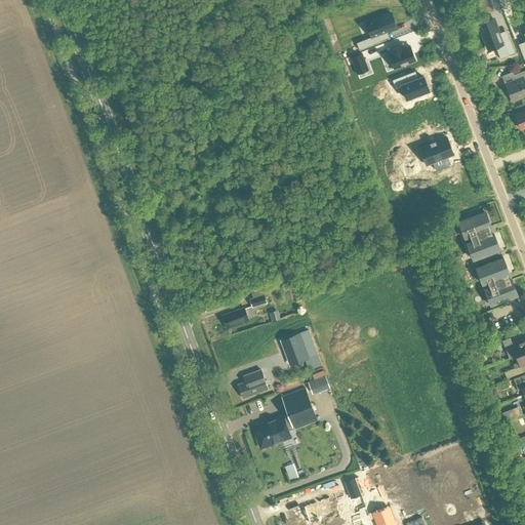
[(377,35),(388,32),(396,28),(391,12),(366,22),(372,36),(357,42),(359,49),(380,42),(377,35)]
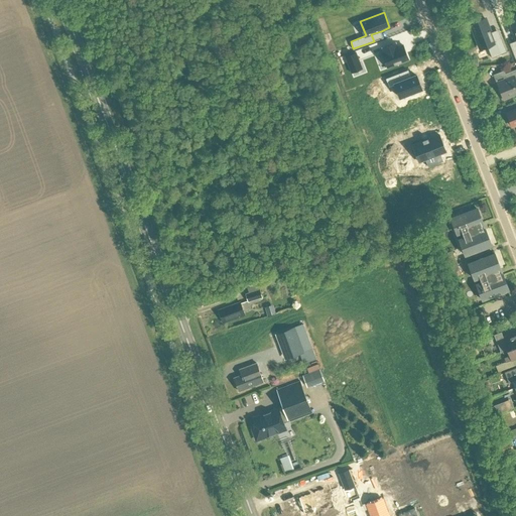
[(486,18),(471,24),(480,47),(488,44),(489,47),(488,48),(492,57),(507,52),(502,38),(495,41),(491,32),(486,18)]
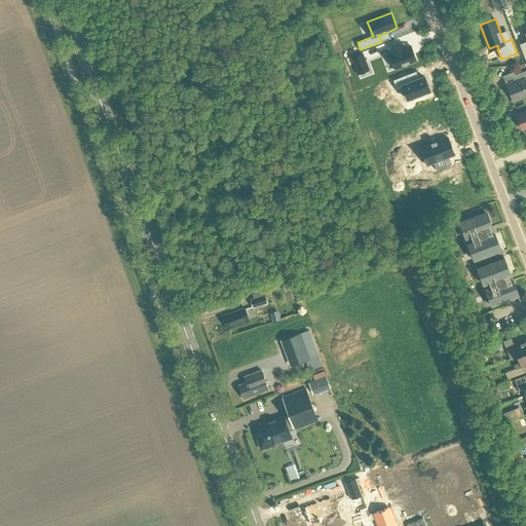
[(391,52),(389,53),(395,69),(416,61),(411,45),(406,47),(403,48),(401,44),(390,48),(391,52)]
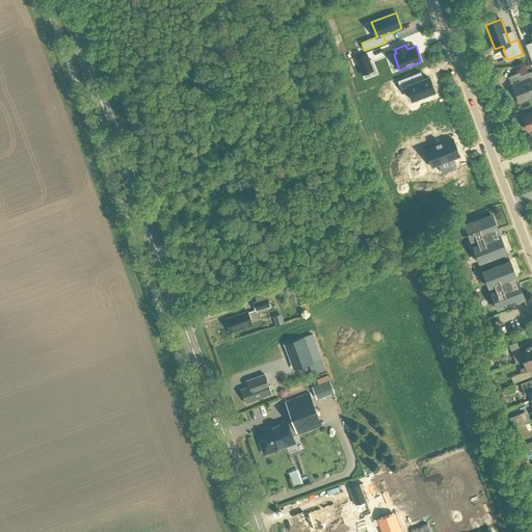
[(367,54),(355,58),(362,75),(373,71),(367,54)]
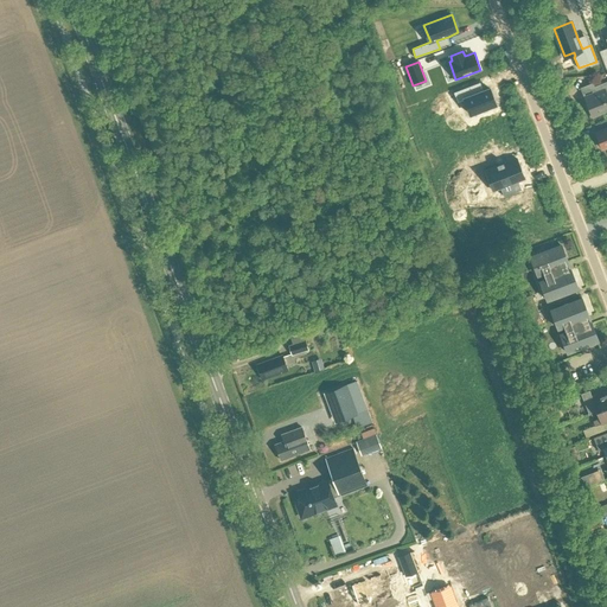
[(606,81),(594,87),(596,91),(583,96),(592,117),(601,115),(600,114),(606,110),(606,81)]
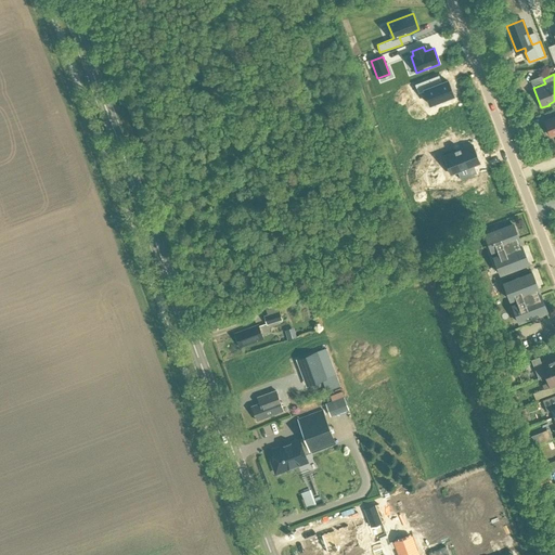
[(435,76),(414,85),(417,92),(423,90),(429,106),(453,97),(448,81),(438,85),(435,76)]
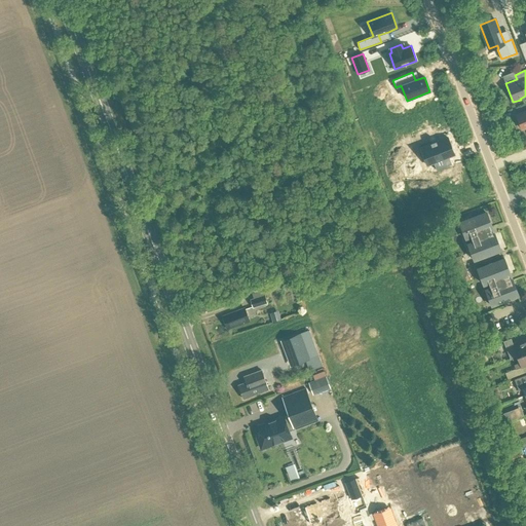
[(362,104),(369,102),(364,89),(358,92),(362,104)]
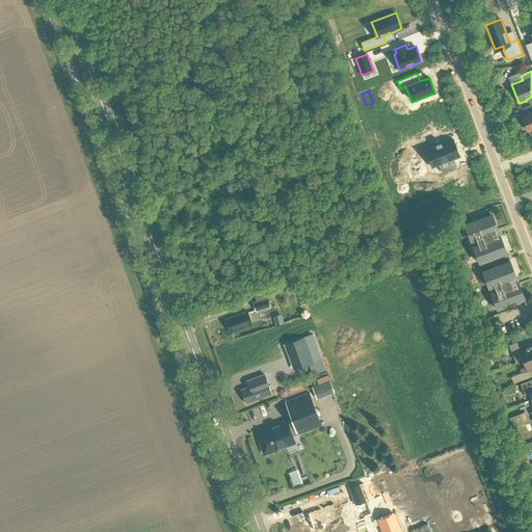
[(531,111),(522,116),(528,131),(531,128),(531,111)]
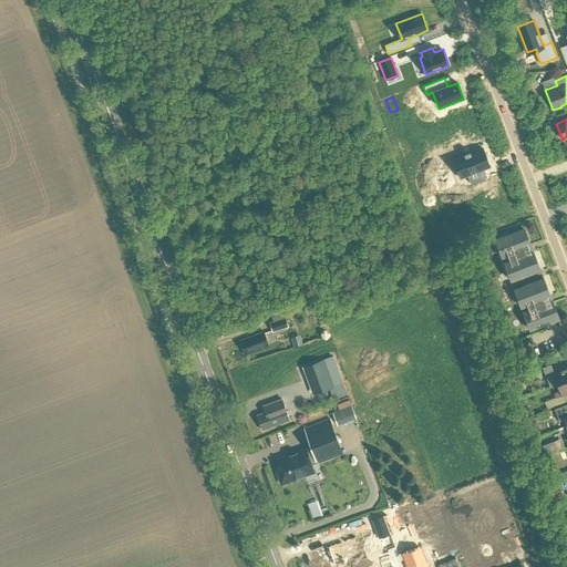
[(464,155),(453,160),(460,178),(467,175),(470,184),(486,177),(483,169),(490,166),(483,148),(470,153),(470,152),(464,154),(464,155)]
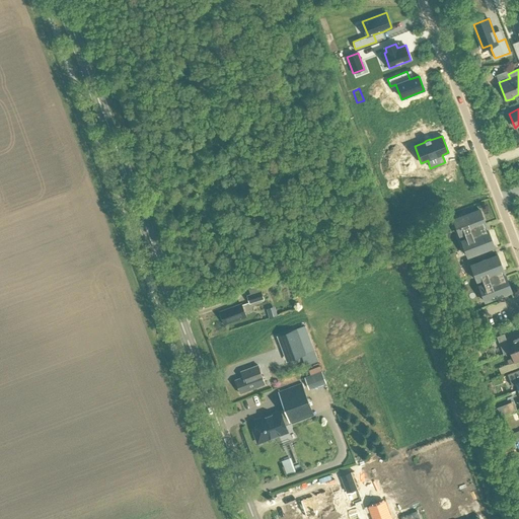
[(453,221),(459,236),(464,234),(467,239),(461,241),(467,256),(495,246),(489,231),(487,232),(484,226),(487,225),(480,210),(453,221)]
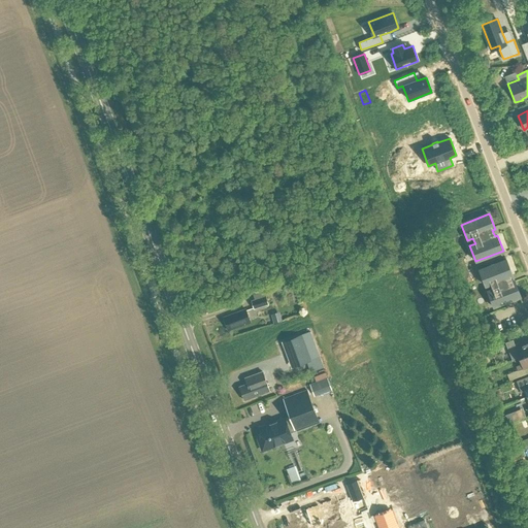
[(460,271),(467,268),(462,256),(455,259),(460,271)]
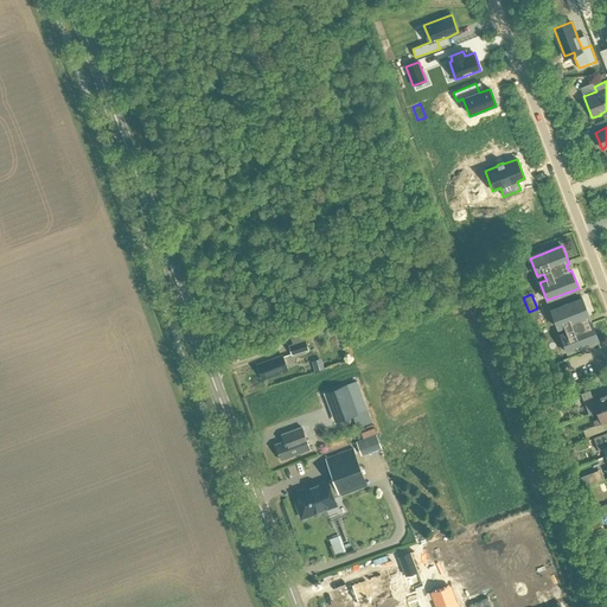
[(564,326),(567,333),(561,336),(567,353),(599,342),(592,324),(589,325),(587,318),(589,317),(582,299),(551,311),(557,328),(564,326)]
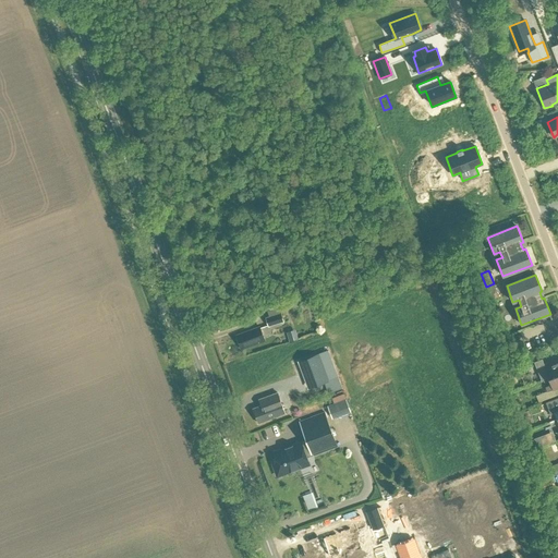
[(494,283),(486,287),(490,301),(499,298),(494,283)]
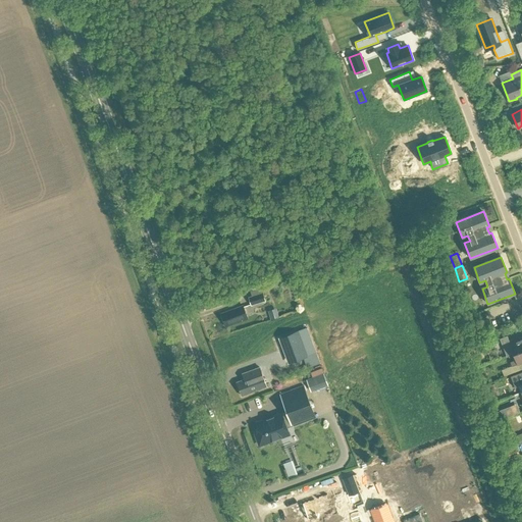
[(263,292),(249,297),(251,305),(266,301),(263,292)]
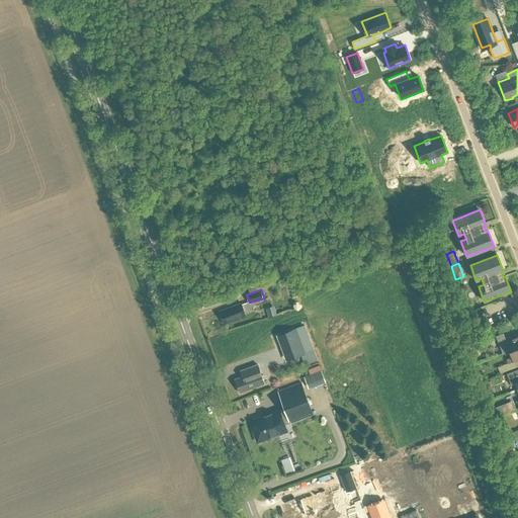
[(241,304),(220,311),(225,324),(245,316),(241,304)]
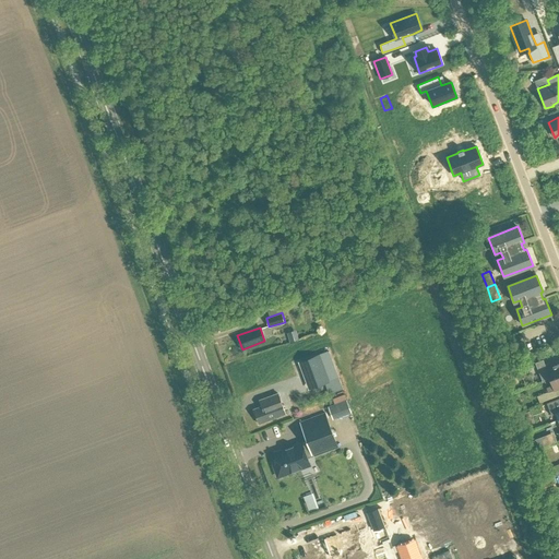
[(287,333),(289,343),(298,340),(296,330),(287,333)]
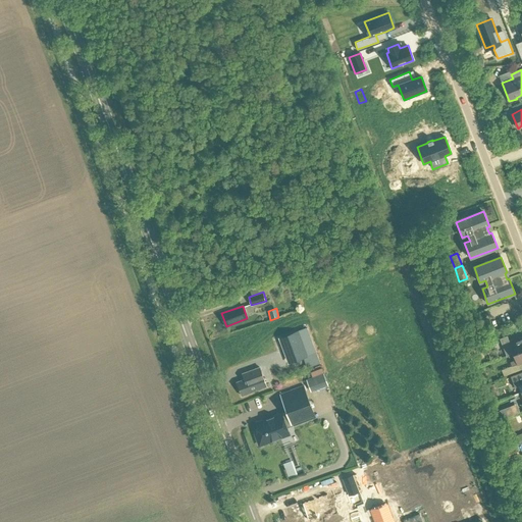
[(298,330),(278,337),(289,363),(308,356),(317,353),(307,326),(298,330)]
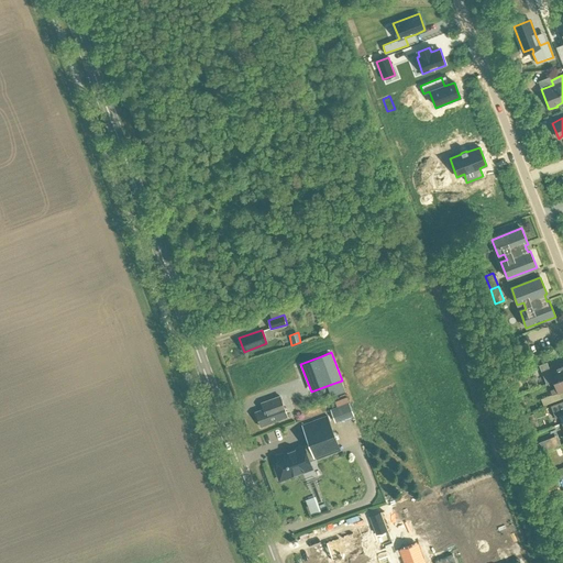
[(547,362),(539,365),(547,384),(553,381),(562,376),(562,362),(549,368),(547,362)]
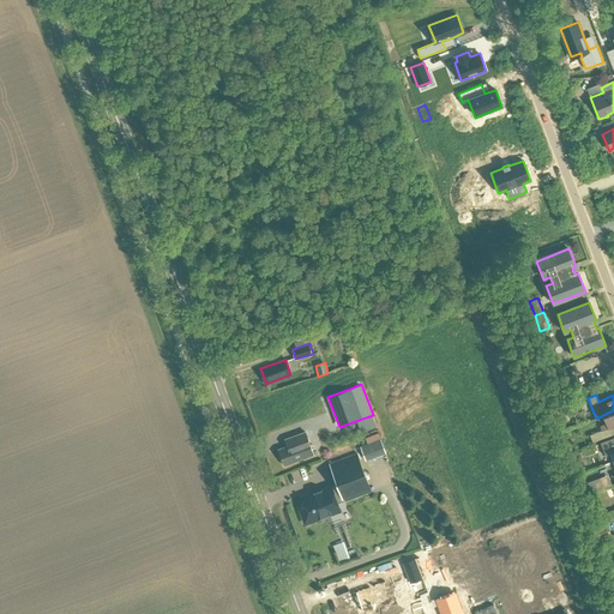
[(578,398),(567,403),(567,404),(570,410),(576,408),(584,405),(581,398),(578,398)]
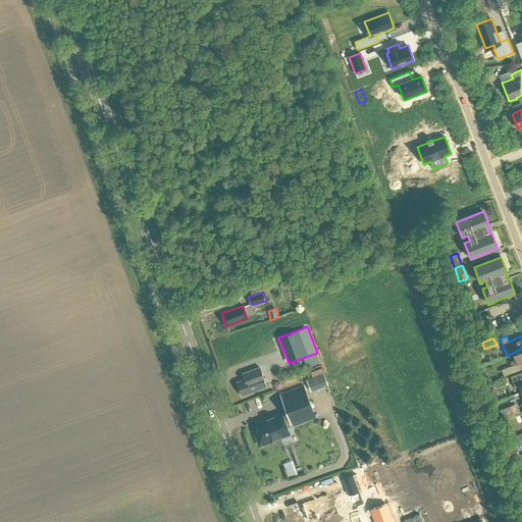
[(516,360),(510,362),(512,366),(517,364),(521,362),(521,349),(513,353),(516,360)]
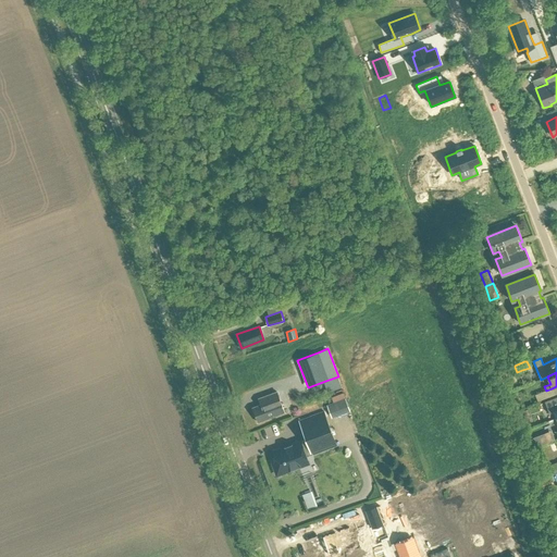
[(295,397),(292,383),(277,386),(281,400),(295,397)]
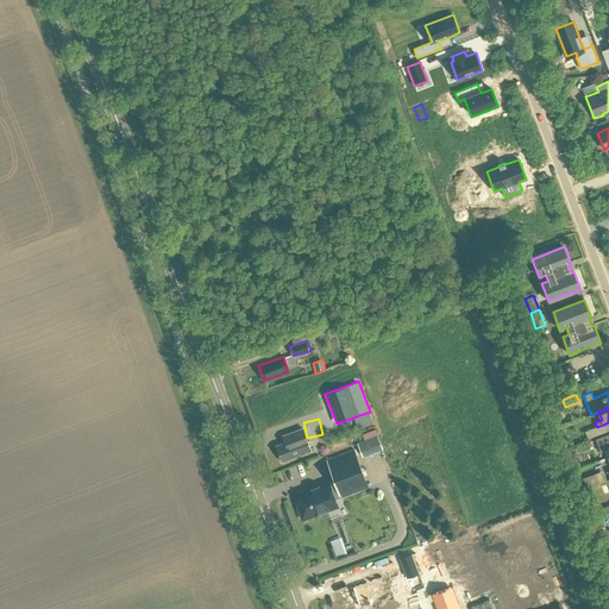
[(282,437),(284,443),(276,446),(281,462),(311,451),(302,428),(282,437)]
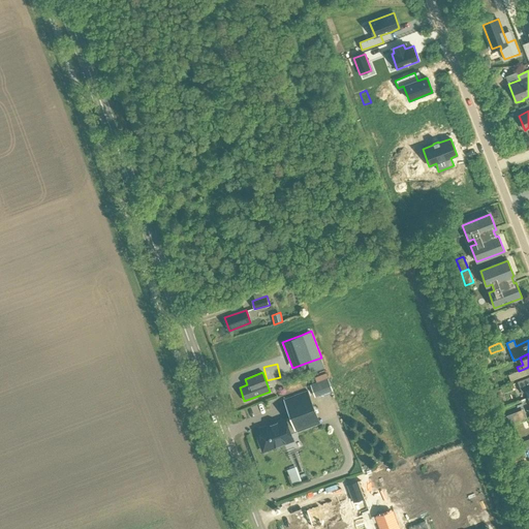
[(528,376),(517,381),(521,393),(528,389),(528,396),(527,397),(528,396),(528,376)]
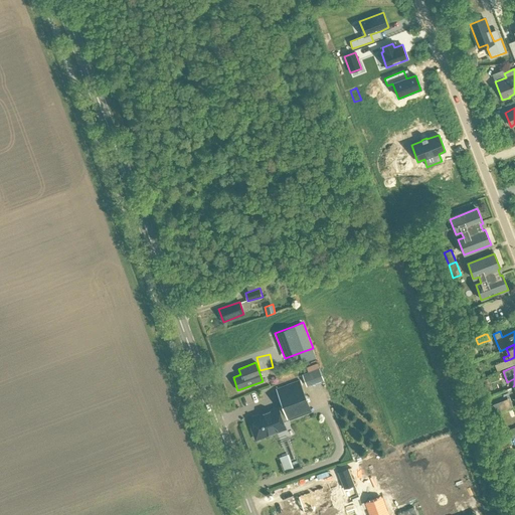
[(320,368),(303,374),(308,386),(324,379),(320,368)]
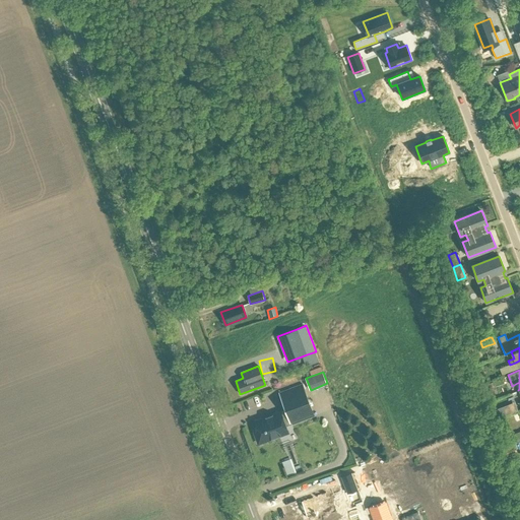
[(303,385),(279,394),(285,409),(280,411),(280,410),(255,420),(259,430),(257,431),(255,436),(257,441),(261,443),(270,439),(271,437),(274,438),(277,437),(278,435),(278,433),(285,431),(286,428),(286,427),(291,425),(314,416),(303,385)]
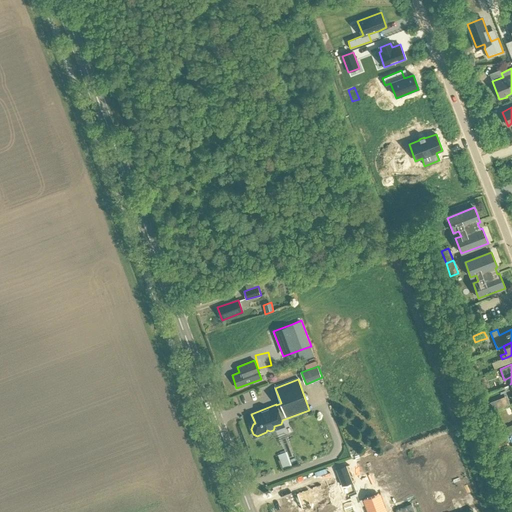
[(500,398),(488,403),(492,411),(504,407),(500,398)]
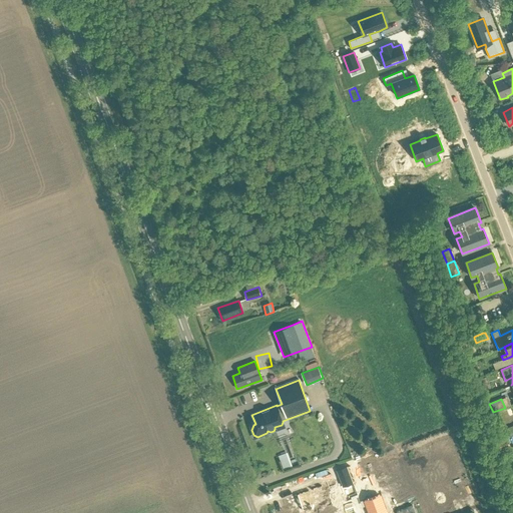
[(507,439),(495,445),(498,452),(510,447),(507,439)]
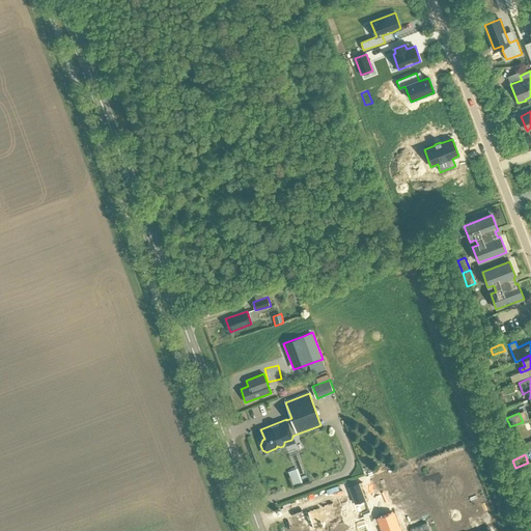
[(359,482),(348,486),(355,504),(365,500),(359,482)]
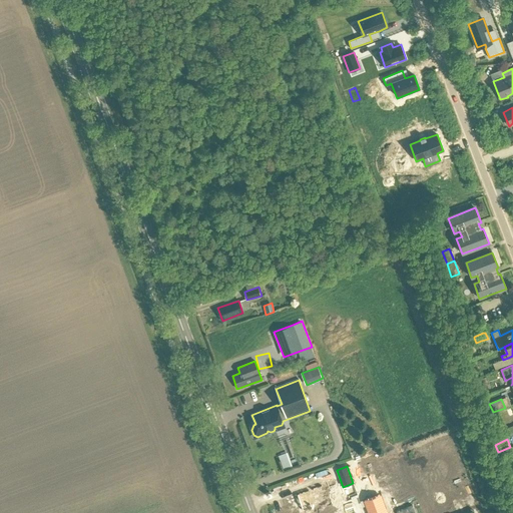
[(335,472),(323,476),(329,492),(340,488),(335,472)]
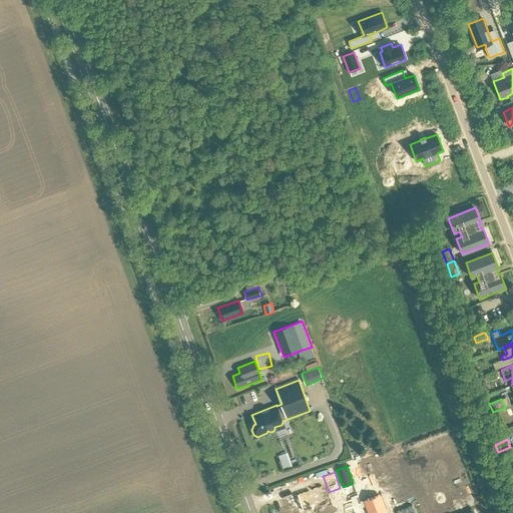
[(495,479),(497,485),(503,483),(501,476),(495,479)]
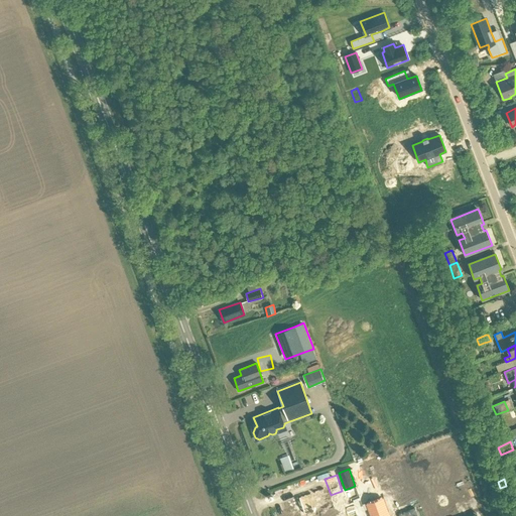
[(381,485),(366,491),(375,515),(378,515),(390,512),(381,485)]
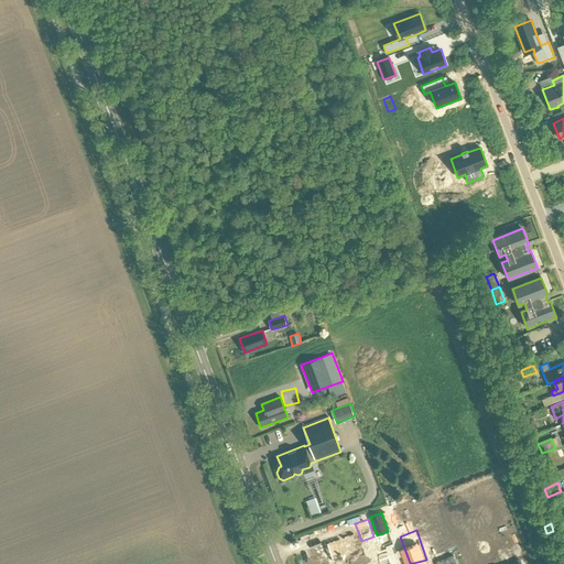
[(353,535),(314,549),(318,563),(326,563),(340,559),(342,561),(359,554),(358,551),(360,550),(356,538),(354,539),(353,535)]
